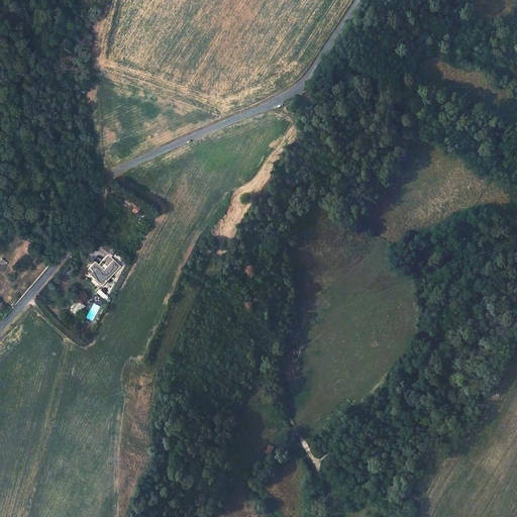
[(95,262),(88,269),(92,272),(89,274),(93,278),(96,276),(99,279),(97,282),(101,286),(107,280),(120,267),(107,254),(102,260),(105,263),(103,265),(106,267),(103,270),(101,268),(98,265),(95,262)]
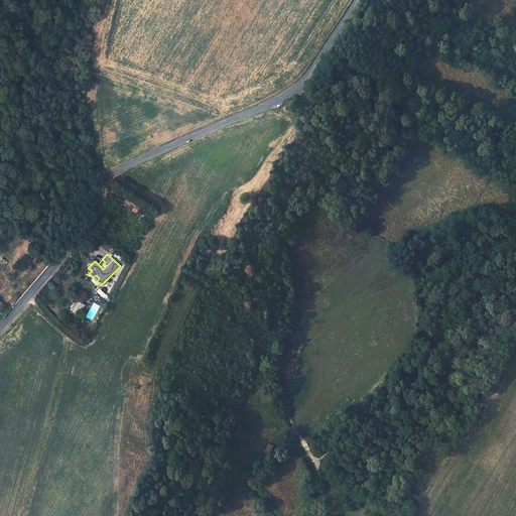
[(0,262),(1,263),(0,265),(0,266),(3,269),(4,269),(9,262),(2,258),(0,260),(0,262)]
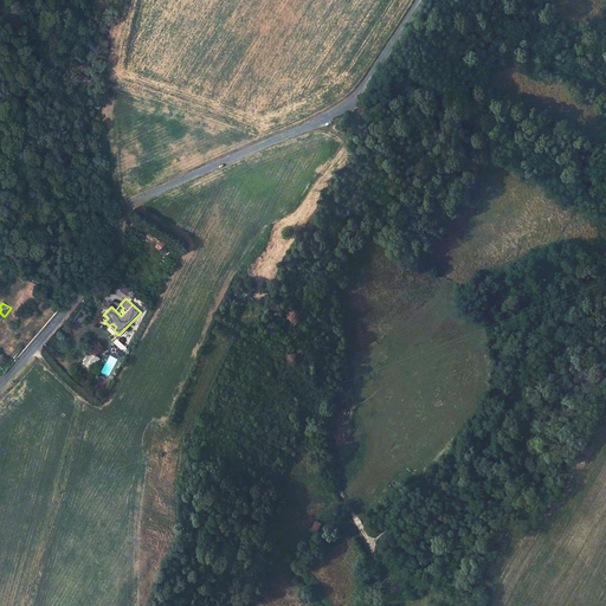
[(118,335),(116,337),(118,340),(128,329),(126,328),(118,335)]
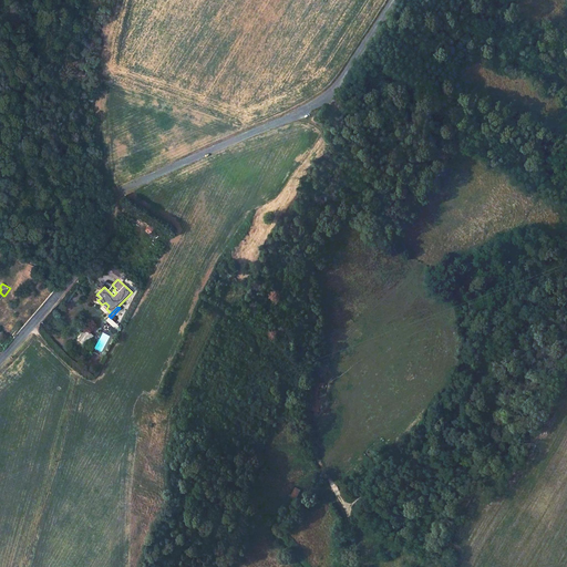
[(109,316),(105,319),(111,325),(115,330),(120,326),(111,318),(109,316)]
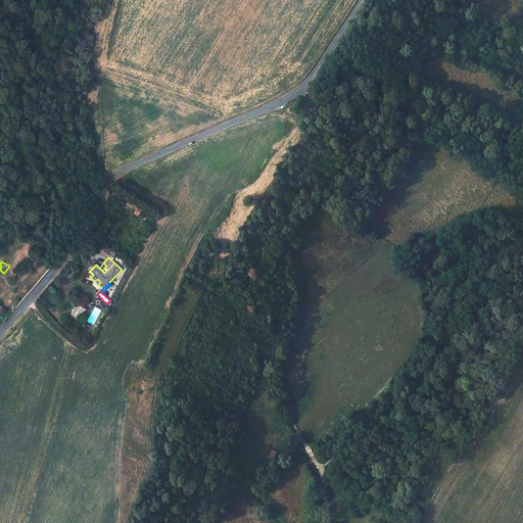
[(77,305),(75,307),(82,315),(85,312),(77,305)]
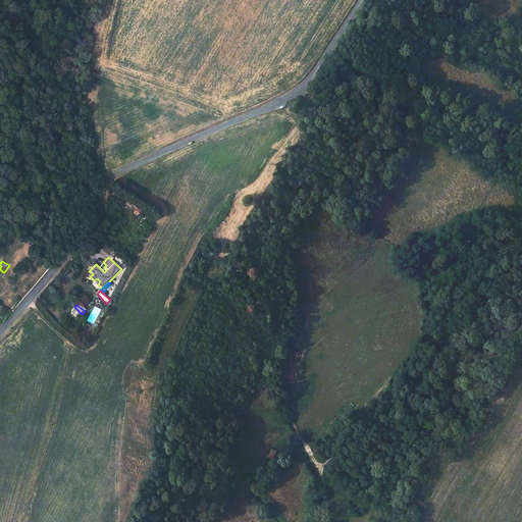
[(73,308),(70,311),(77,317),(81,314),(73,308)]
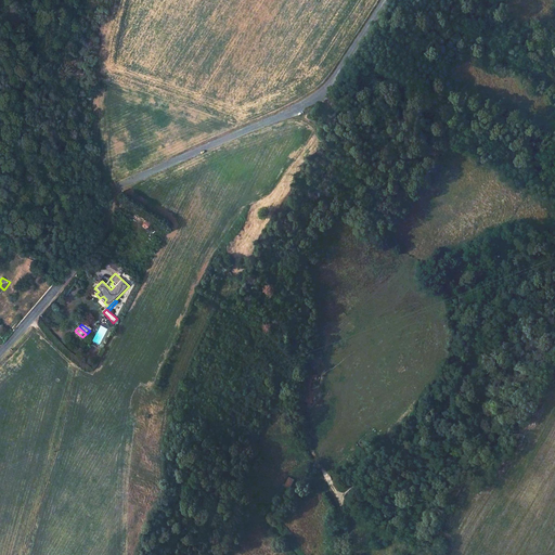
[(289,485),(294,478),(288,475),(284,483),(289,485)]
